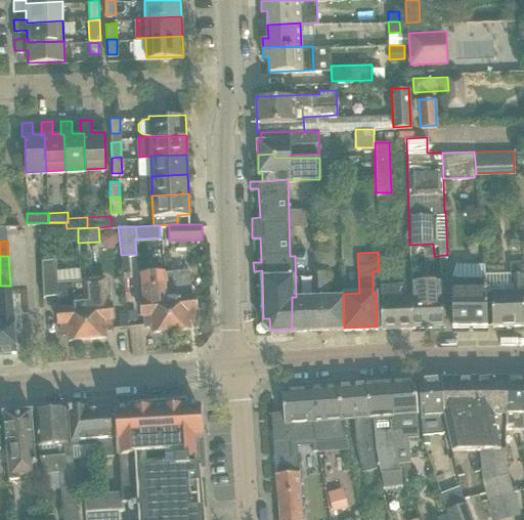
[(81,279),(57,282),(55,258),(41,259),(43,295),(58,294),(60,308),(57,308),(58,322),(61,322),(61,333),(68,332),(69,339),(87,337),(81,279)]
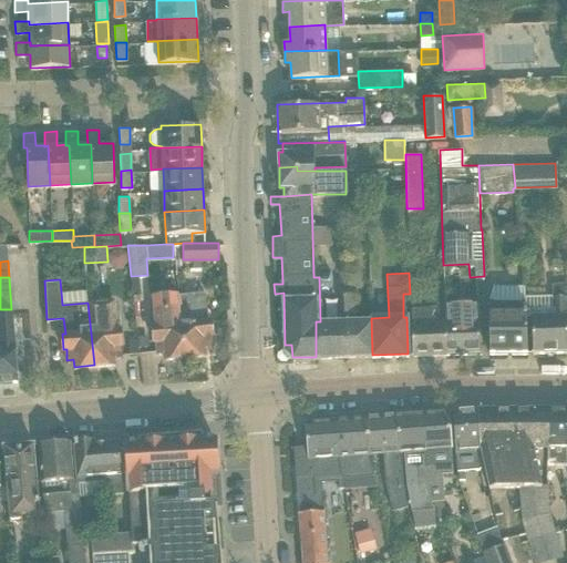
[(533,351),(566,350),(566,329),(566,282),(550,283),(552,308),(555,308),(556,313),(532,314),(533,351)]
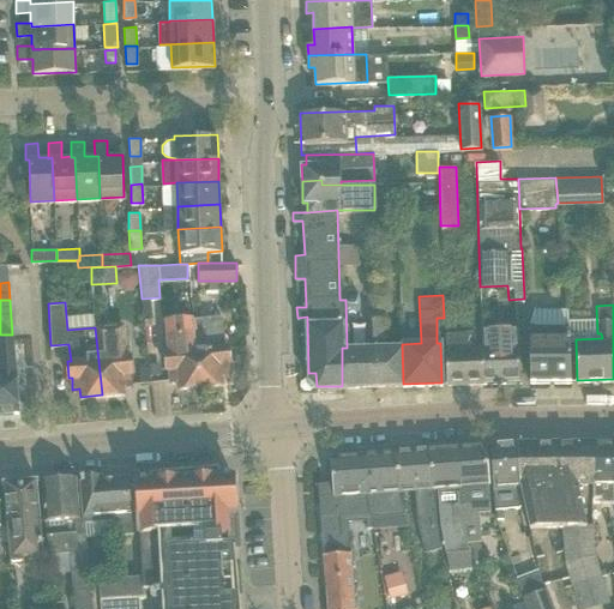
[(205,317),(193,318),(194,335),(205,333),(206,341),(196,342),(200,385),(222,383),(221,375),(228,374),(227,363),(230,362),(228,345),(226,345),(222,314),(205,317)]
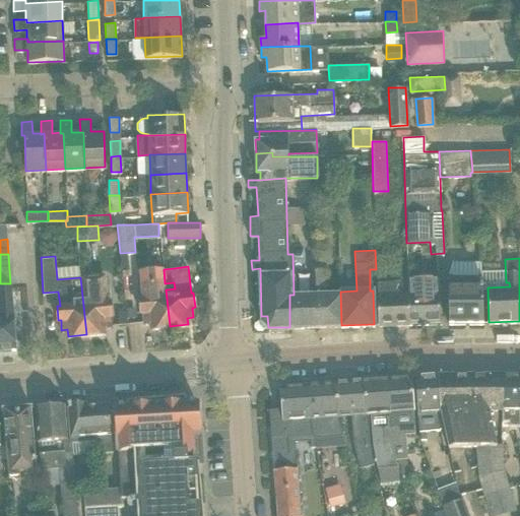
[(142,298),(140,298),(141,312),(143,312),(144,322),(150,321),(151,328),(170,326),(166,289),(165,283),(164,269),(140,271),(141,282),(142,298)]
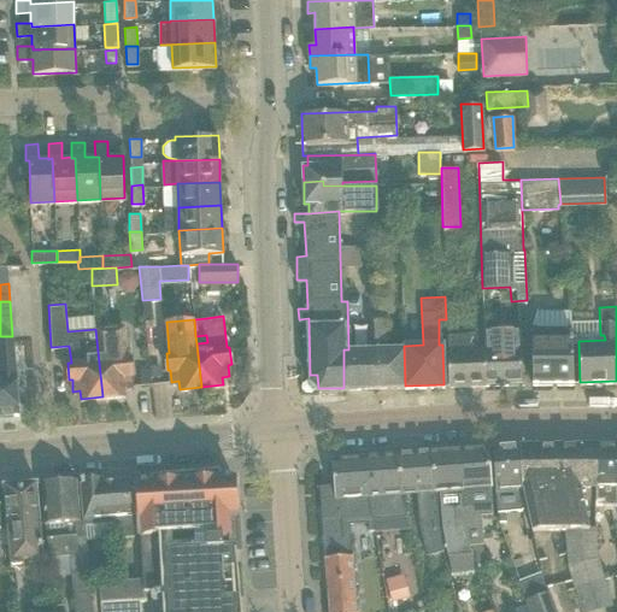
[(386,319),(374,319),(372,319),(372,337),(386,337),(386,319)]
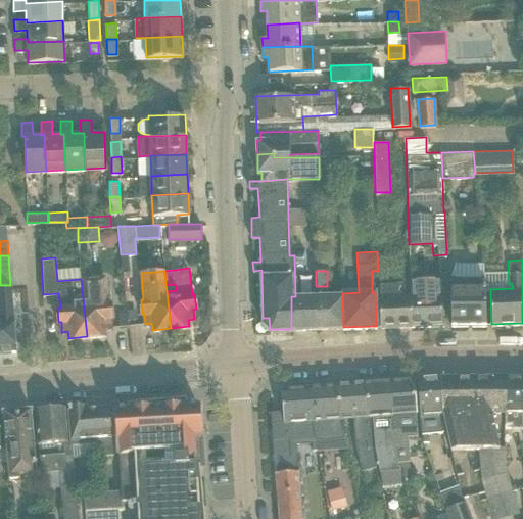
[(105,276),(91,278),(81,279),(87,336),(105,335),(105,328),(111,327),(110,318),(112,317),(110,302),(108,303),(107,288),(106,288),(105,276)]
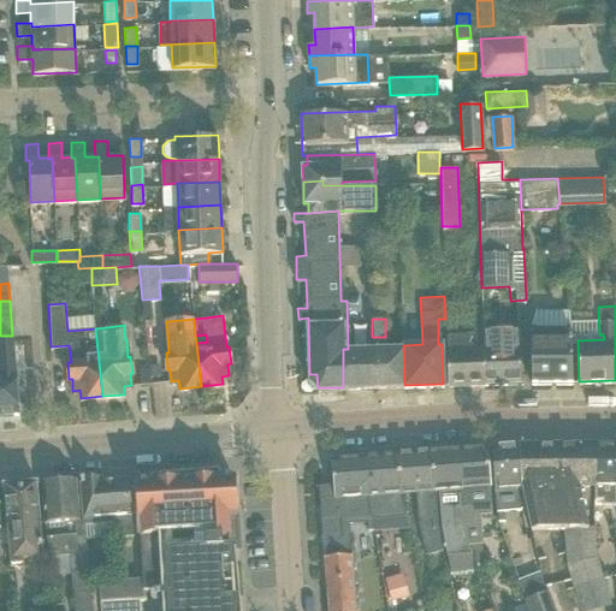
[(532,381),(573,381),(570,325),(532,325),(532,381)]
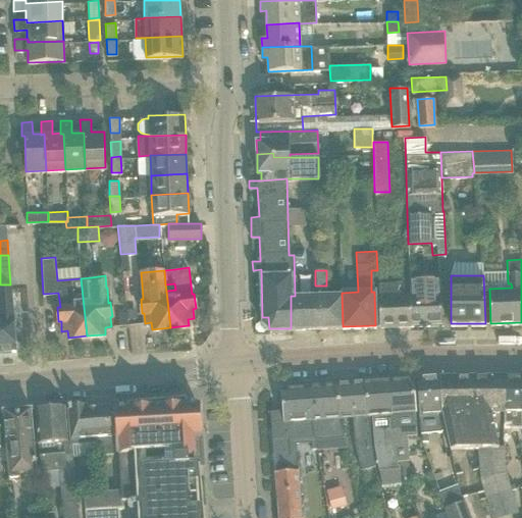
[(411,324),(441,323),(440,279),(409,280),(410,293),(411,324)]
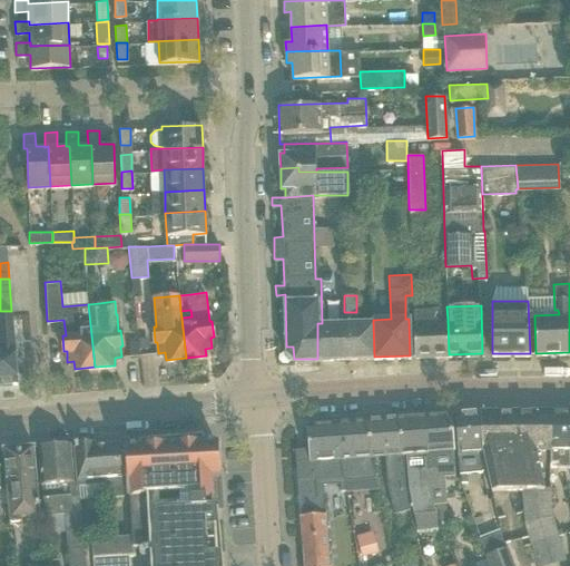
[(449,354),(448,320),(440,321),(440,308),(431,309),(431,308),(413,308),(414,355),(449,354)]
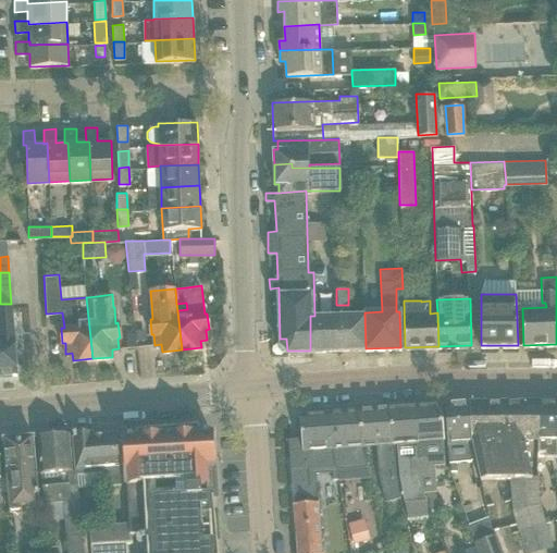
[(0,373),(16,372),(12,307),(11,305),(11,304),(0,304),(0,373)]
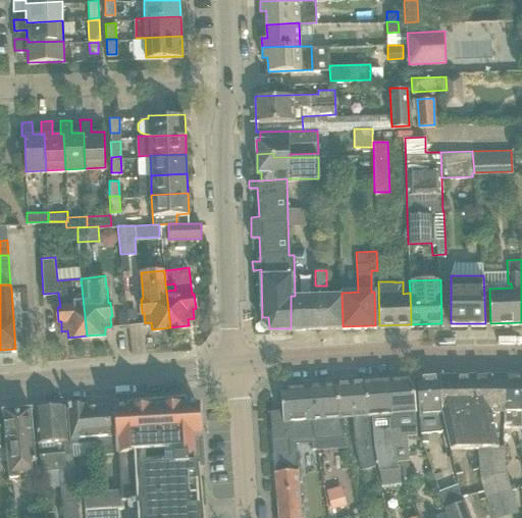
[(342,294),(316,295),(317,327),(343,326),(342,294)]
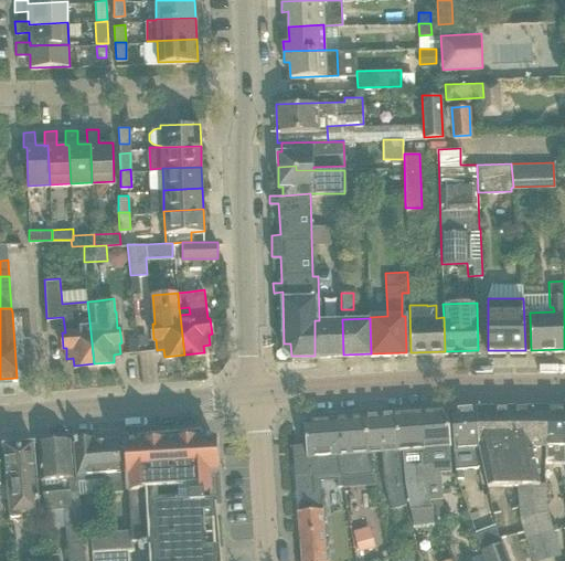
[(342,319),(319,319),(319,320),(315,320),(315,356),(316,356),(343,355),(342,319)]
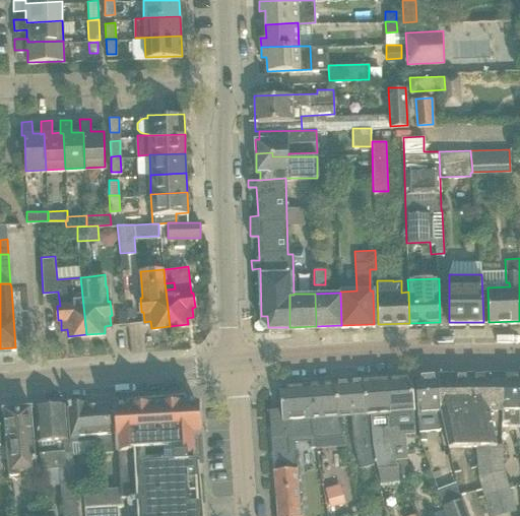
[(503,409),(502,373),(439,374),(439,408),(440,408),(448,444),(475,447),(479,479),(483,496),(491,515),(516,508),(509,488),(502,467),(501,446),(497,446),(489,409),(502,409),(503,409)]
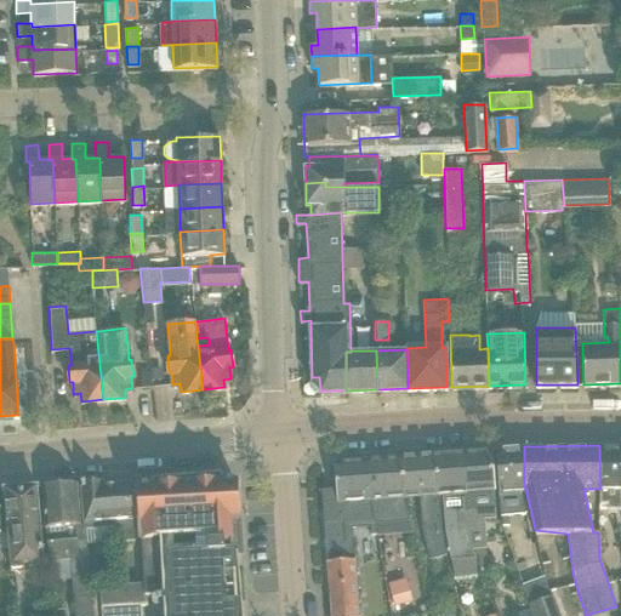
[(600,489),(599,489),(599,501),(608,501),(608,507),(620,507),(620,506),(620,483),(619,445),(599,445),(600,489)]
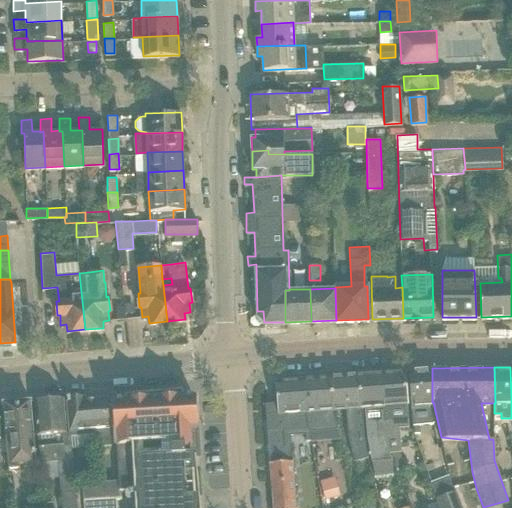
[(432,368),(428,368),(408,369),(413,430),(419,430),(419,423),(433,422),(429,408),(429,403),(432,402),(432,368)]
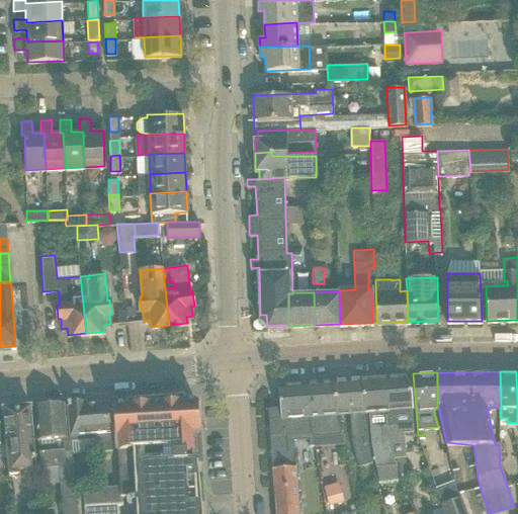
[(409,374),(385,376),(391,441),(394,454),(404,453),(403,430),(413,429),(409,374)]
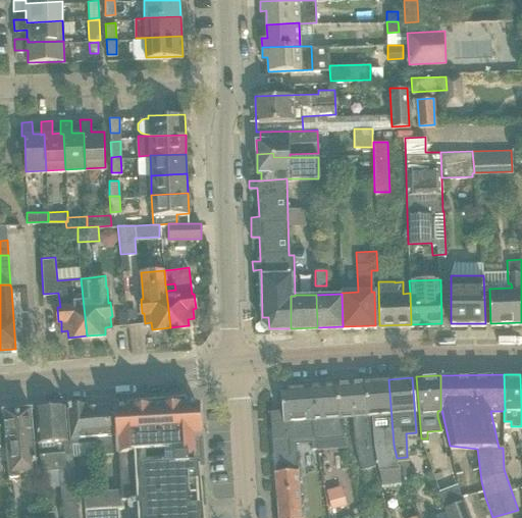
[(394,445),(388,379),(365,380),(367,414),(368,414),(370,414),(374,451),(378,469),(379,469),(381,483),(401,481),(399,466),(400,466),(397,458),(394,445)]
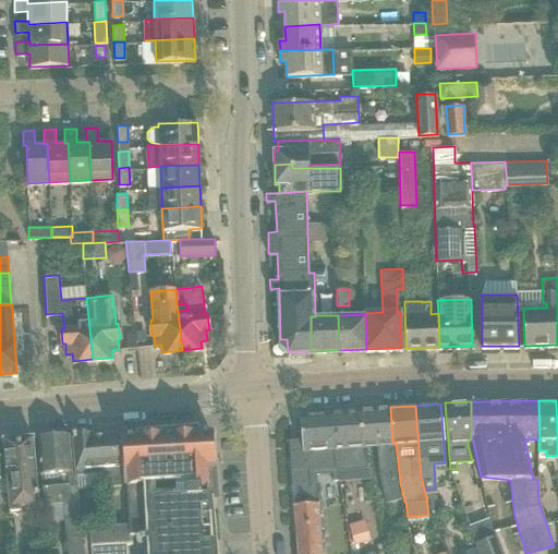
[(392,443),(390,407),(360,410),(363,445),(377,444),(379,473),(396,472),(393,443),(392,443)]
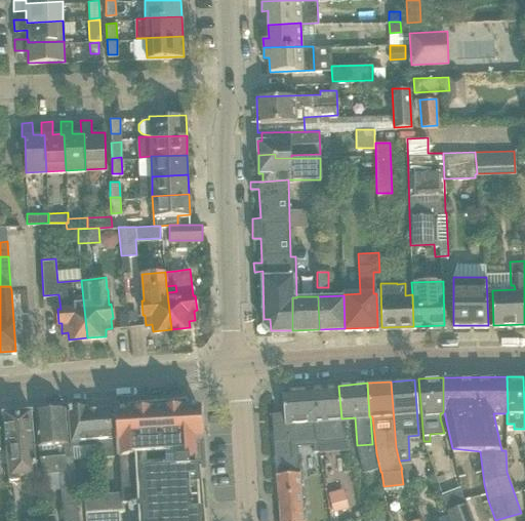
[(338,386),(311,388),(314,421),(317,439),(346,436),(341,418),(338,386)]
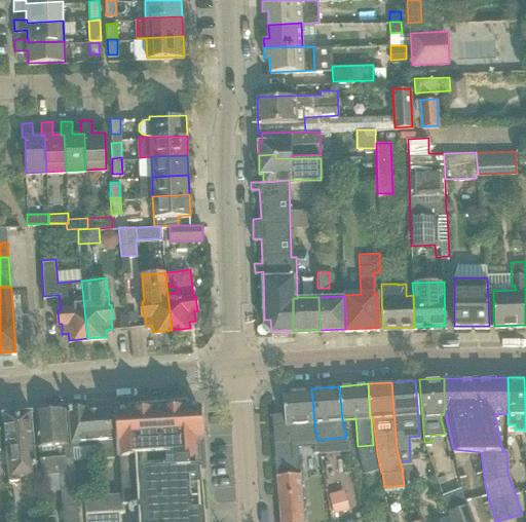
[(304,521),(301,472),(301,462),(300,462),(300,456),(293,456),(291,442),(317,440),(314,421),(311,388),(283,390),(285,412),(272,413),(279,521),(304,521)]
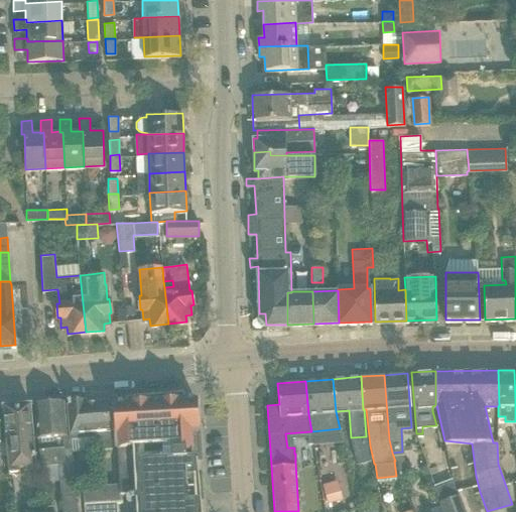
[(136,511),(116,511),(116,499),(109,499),(84,500),(84,511),(202,511),(197,450),(199,450),(196,400),(184,400),(183,393),(126,398),(126,403),(115,404),(120,493),(135,492),(136,511)]
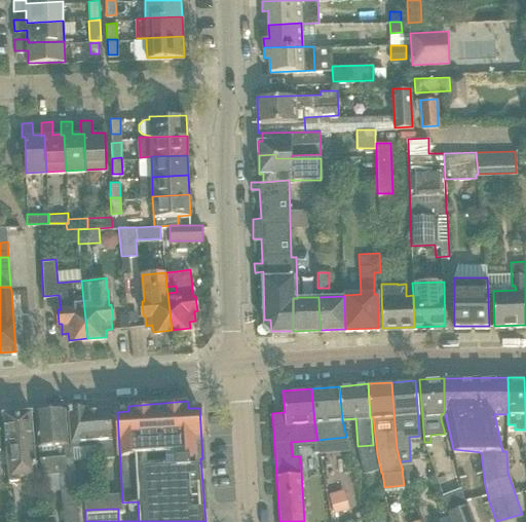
[(96,457),(114,455),(110,407),(86,409),(86,406),(69,408),(70,429),(71,442),(95,441),(96,457)]
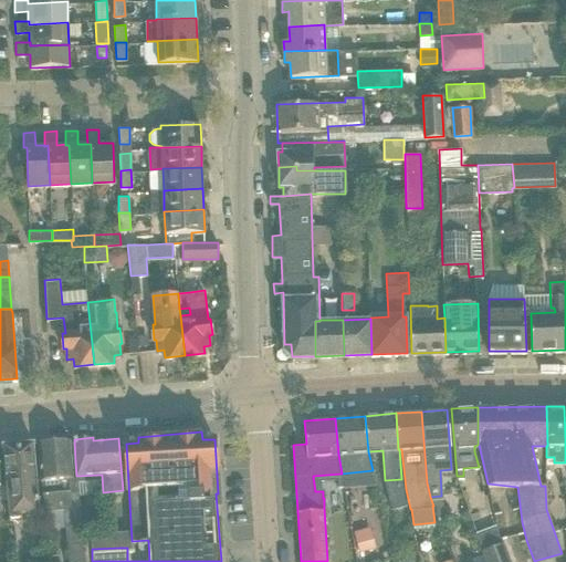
[(61,478),(72,477),(69,439),(38,441),(43,509),(71,507),(70,490),(62,490),(61,478)]
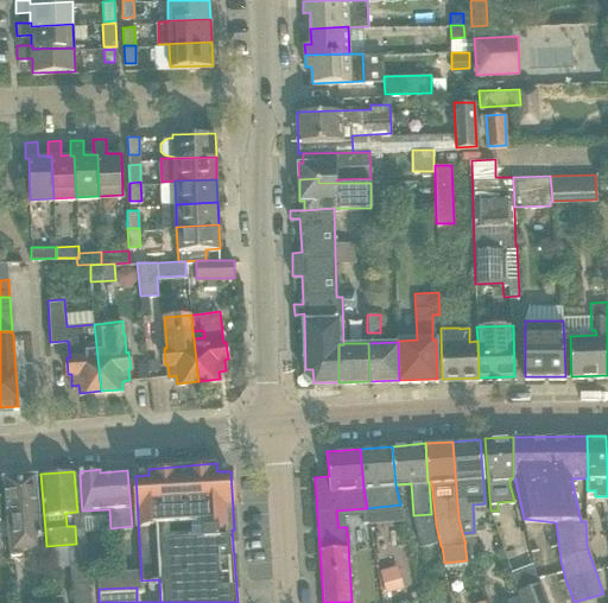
[(36,474),(2,477),(11,556),(24,554),(23,550),(43,548),(36,474)]
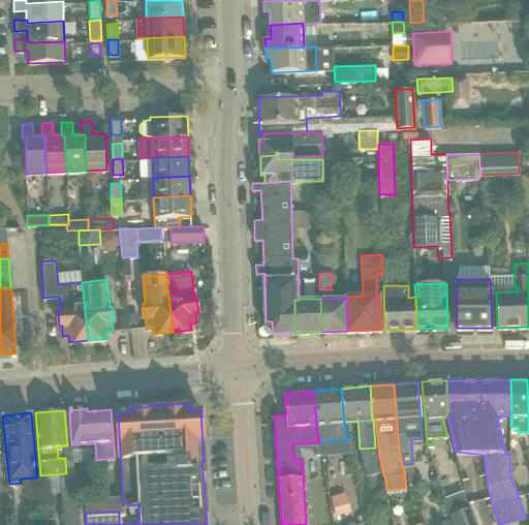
[(63,524),(79,524),(75,488),(60,489),(63,524)]
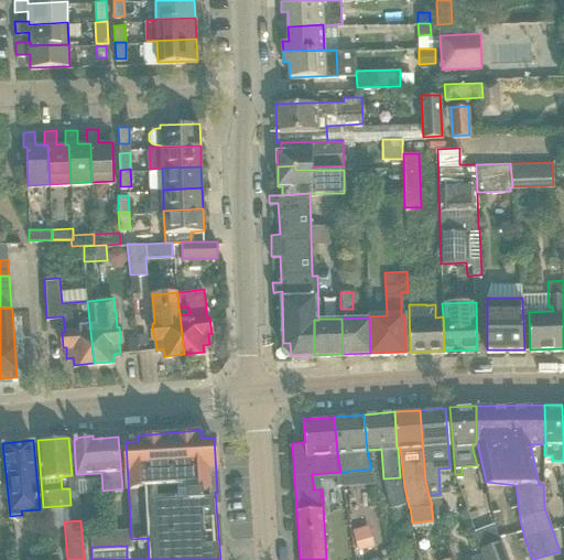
[(368,524),(351,528),(357,548),(373,544),(368,524)]
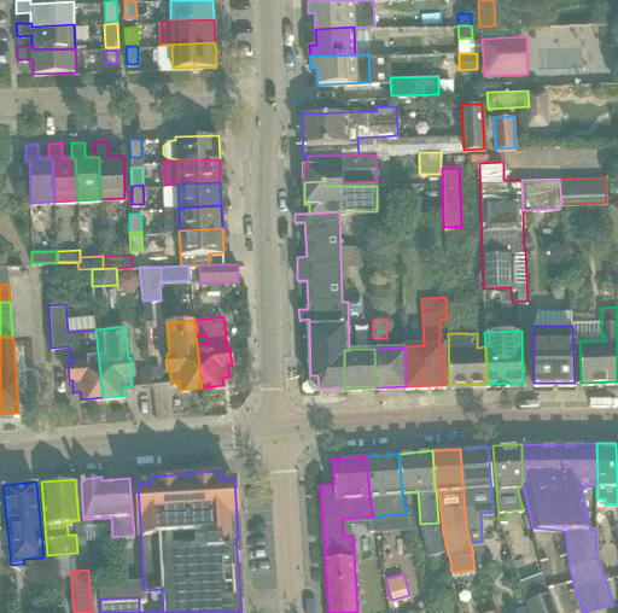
[(143,578),(129,579),(130,597),(139,597),(143,596),(143,578)]
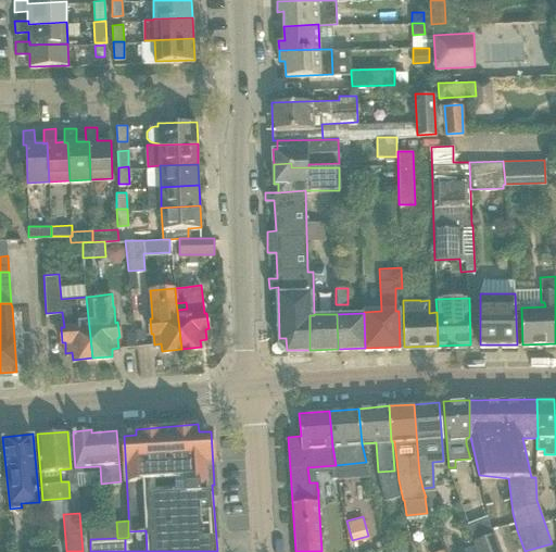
[(478,551),(502,551),(494,532),(474,541),(478,551)]
